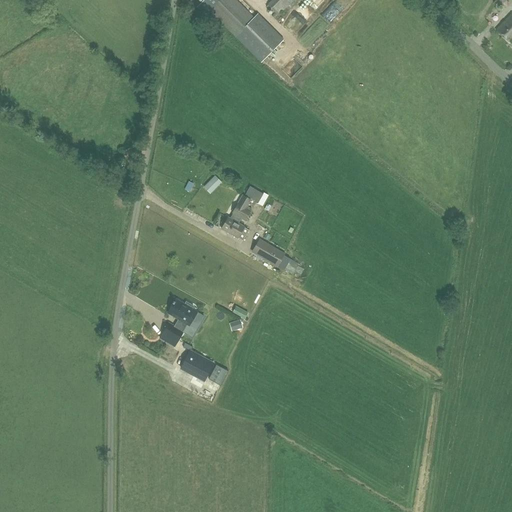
[(236,0),(217,0),(208,10),(235,37),(254,18),(236,0)]
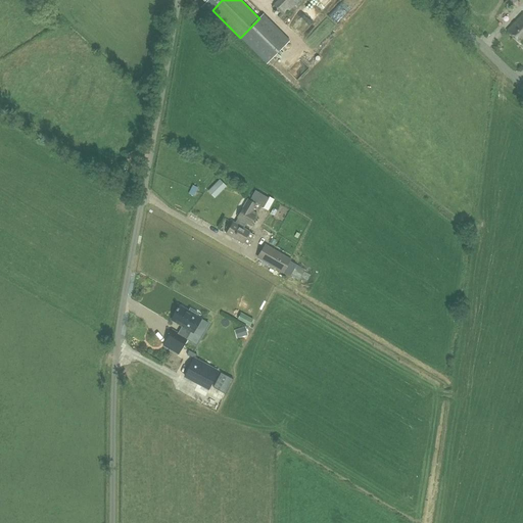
[(277,0),(273,4),(284,15),(299,0),(302,2),(303,0),(277,0)]
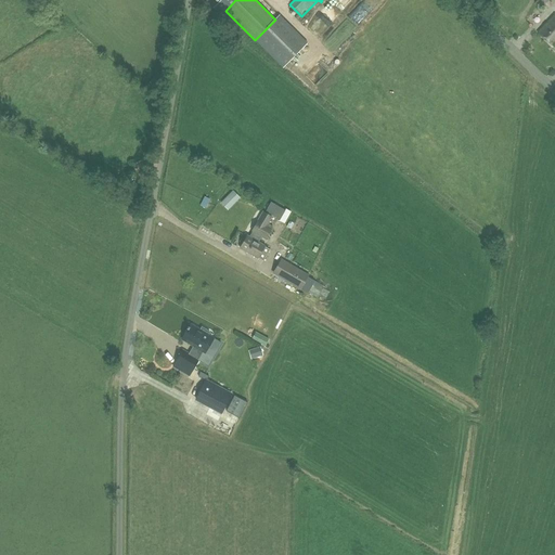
[(362,0),(327,39),(337,49),(381,0),(362,0)]
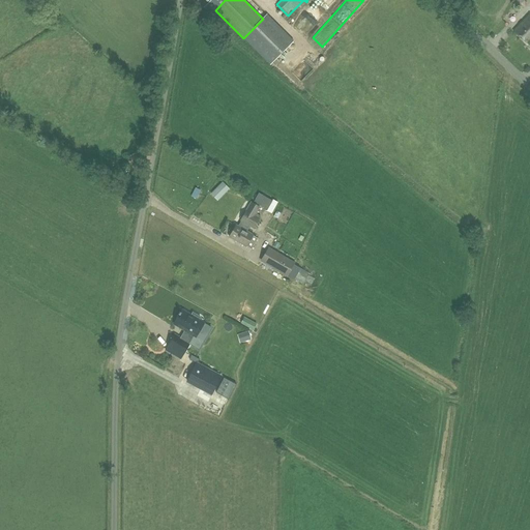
[(529,15),(529,13),(513,31),(527,45),(528,43),(529,46),(529,15)]
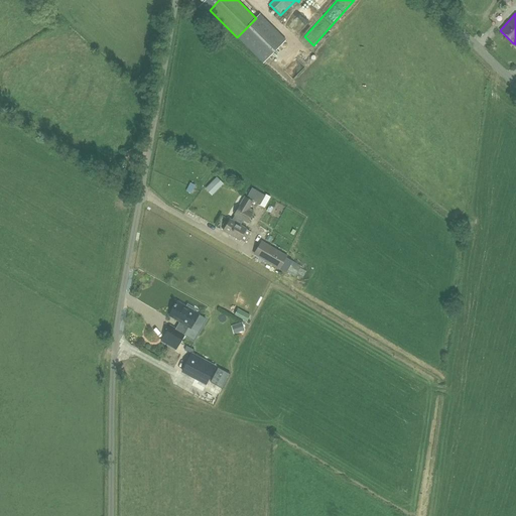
[(214,39),(218,34),(214,30),(210,36),(214,39)]
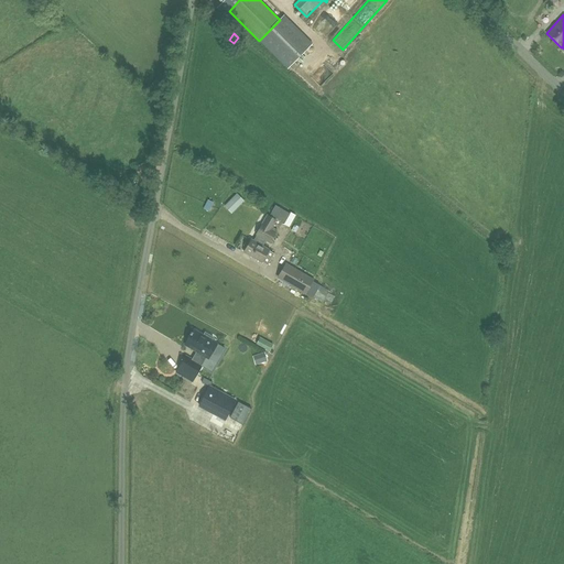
[(236,208),(248,196),(239,187),(227,201),(236,208)]
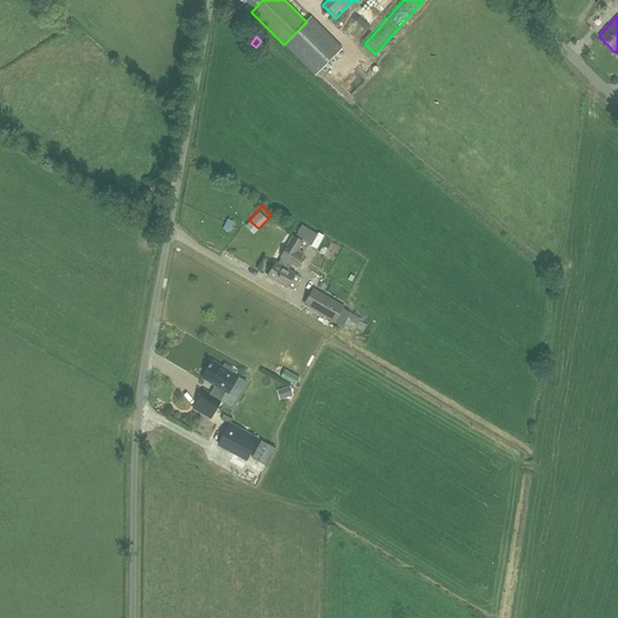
[(228,220),(234,223),(239,216),(232,213),(228,220)]
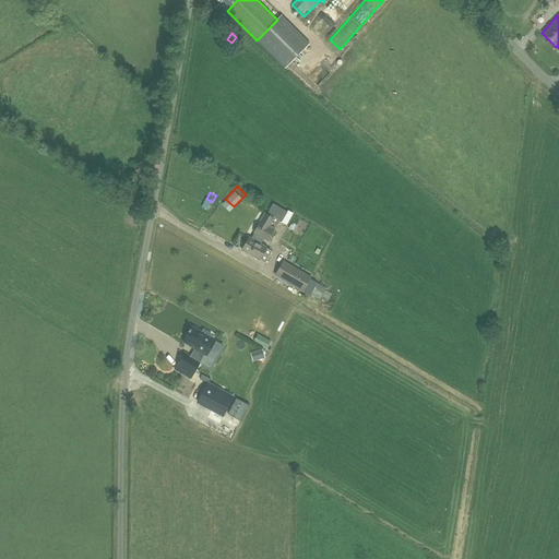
[(272,203),(268,213),(282,221),(287,212),(272,203)]
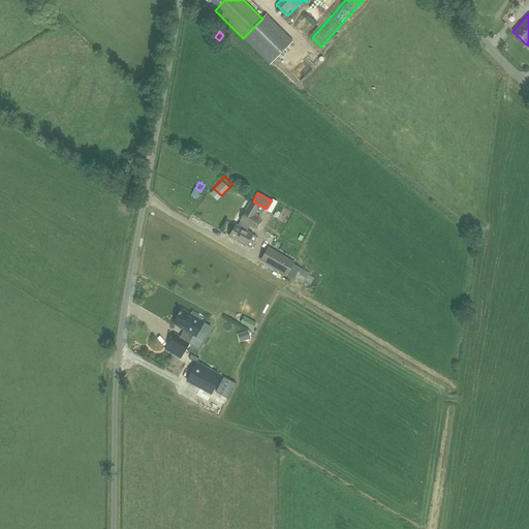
[(240,220),(238,225),(247,230),(249,225),(253,228),(258,218),(254,215),(259,206),(250,200),(240,220)]
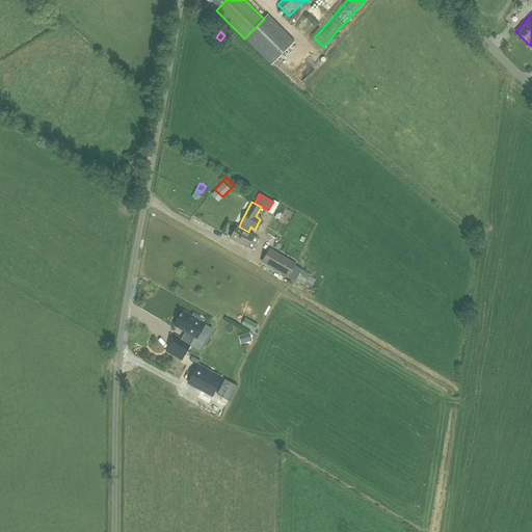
[(254,235),(248,232),(239,227),(237,224),(230,237),(246,247),(254,235)]
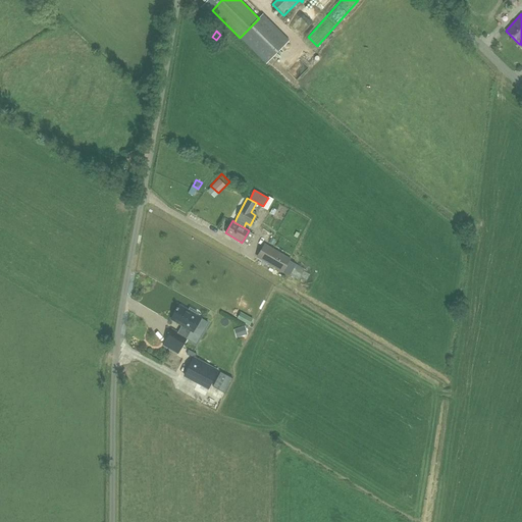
[(303,275),(302,274),(305,268),(290,260),(291,258),(264,243),(256,257),(281,272),(282,270),(299,279),(300,276),(302,277),(303,275)]
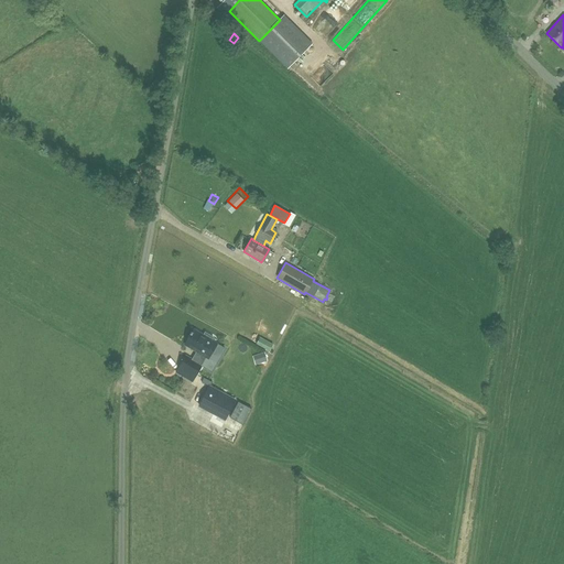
[(257,335),(272,345),(275,338),(261,328),(257,335)]
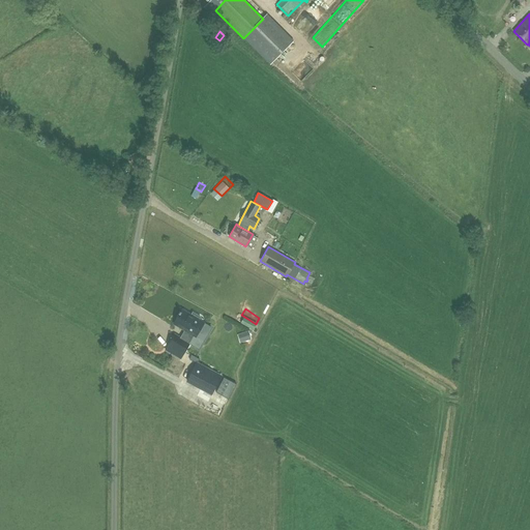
[(174,333),(165,350),(180,359),(189,344),(195,335),(196,336),(203,323),(181,310),(173,323),(184,329),(180,336),(174,333)]
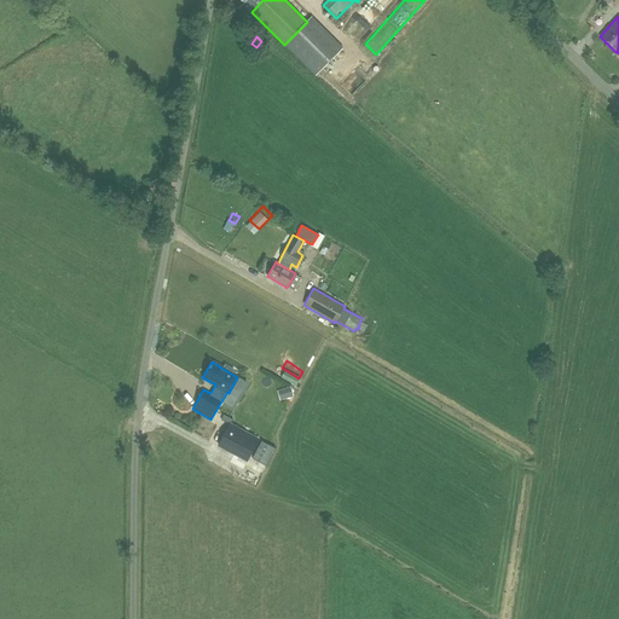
[(285,383),(284,392),(294,394),(295,385),(285,383)]
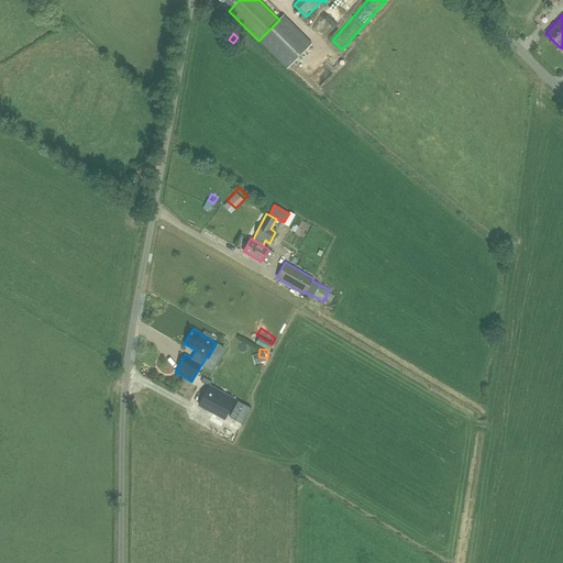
[(236,400),(209,385),(199,405),(227,419),(236,400)]
